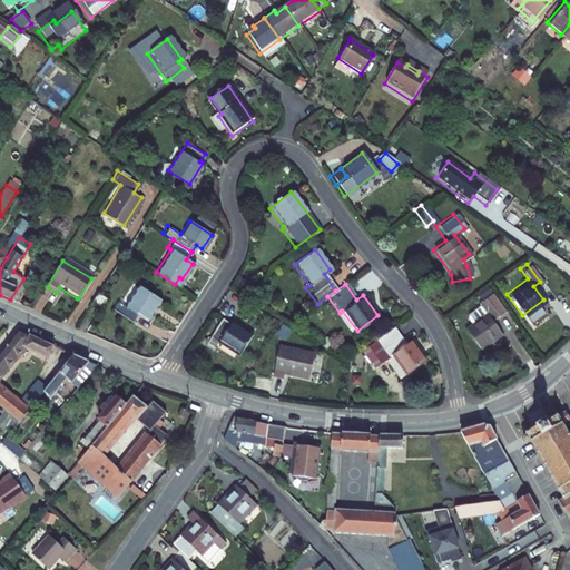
[(116,301),(110,308),(131,323),(136,315),(145,321),(159,300),(138,285),(124,306),(116,301)]
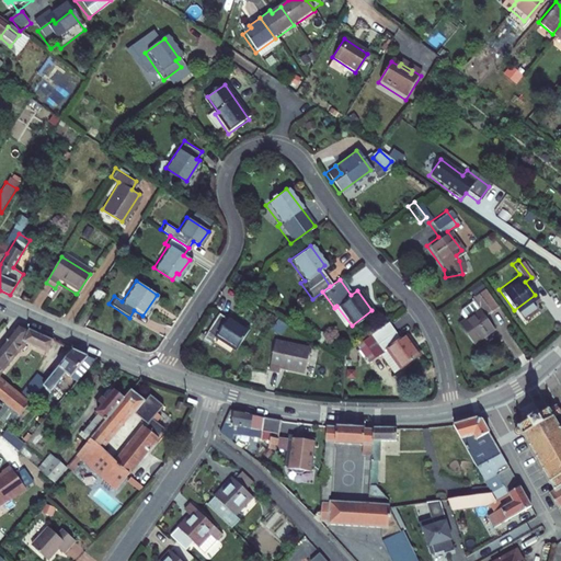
[(473,308),(454,322),(469,343),(489,328),(479,315),(492,306),(480,287),(466,297),(473,308)]
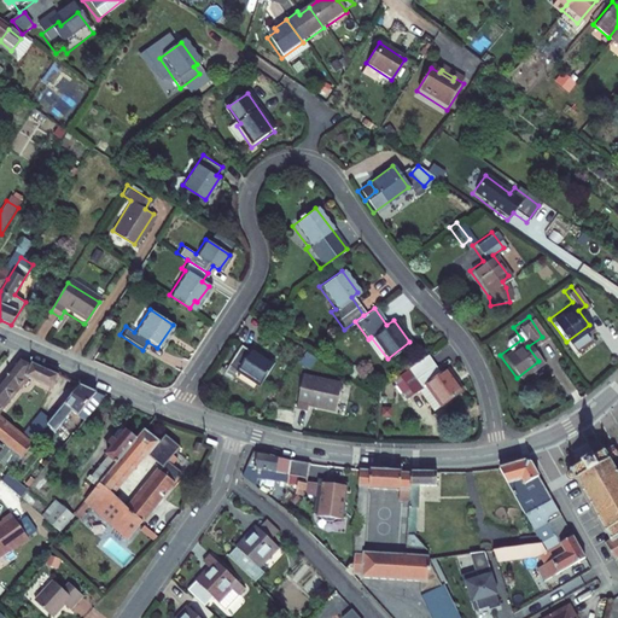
[(105,319),(98,330),(106,334),(114,324),(105,319)]
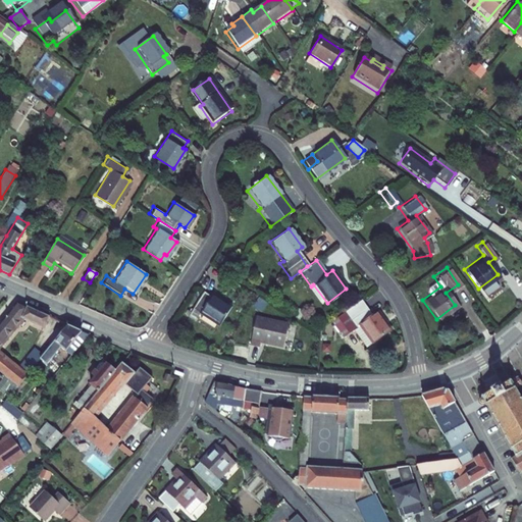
[(202,293),(186,317),(192,321),(197,314),(217,327),(230,307),(210,294),(208,297),(202,293)]
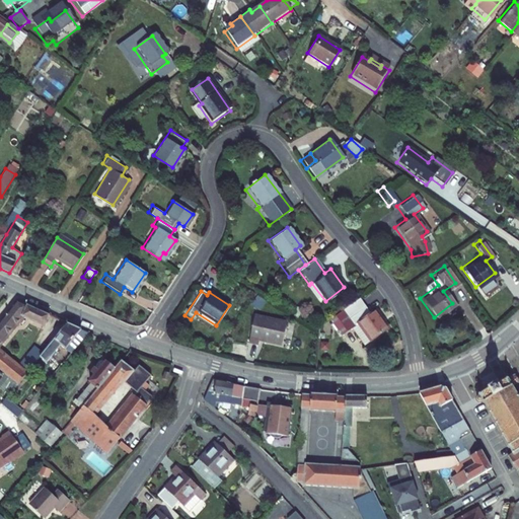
[(354,322),(368,342),(387,327),(373,309),(367,313),(356,298),(328,318),(340,334),(347,328),(354,322)]
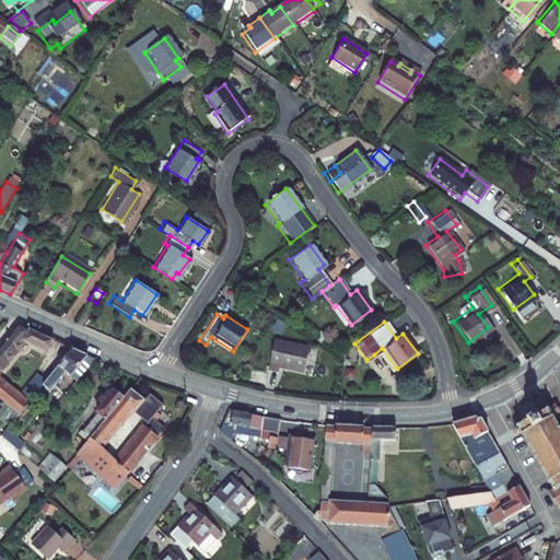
[(19,325),(0,346),(0,399),(6,404),(19,416),(47,382),(53,375),(43,366),(20,394),(0,377),(0,370),(25,341),(49,353),(55,341),(19,325)]
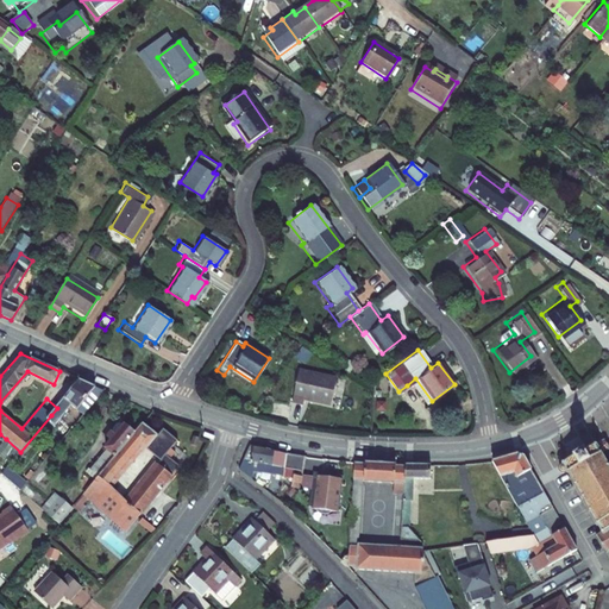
[(334,382),(296,372),(289,406),(300,408),(301,402),(327,409),(334,382)]
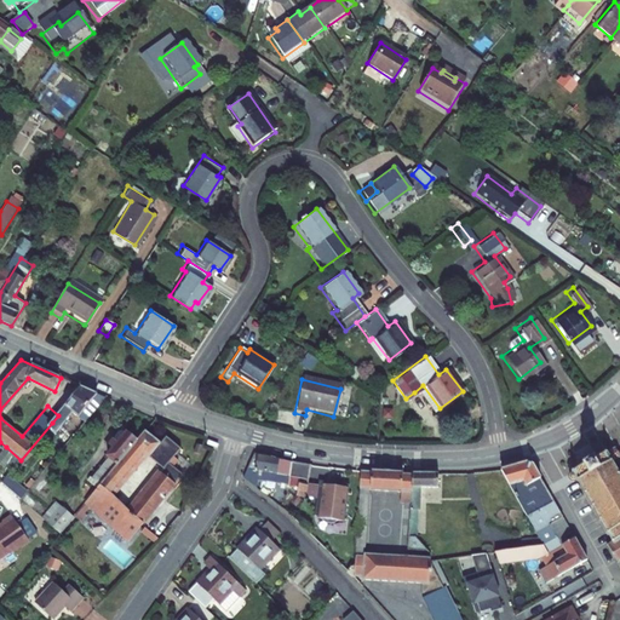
[(431,414),(440,408),(423,385),(414,392),(431,414)]
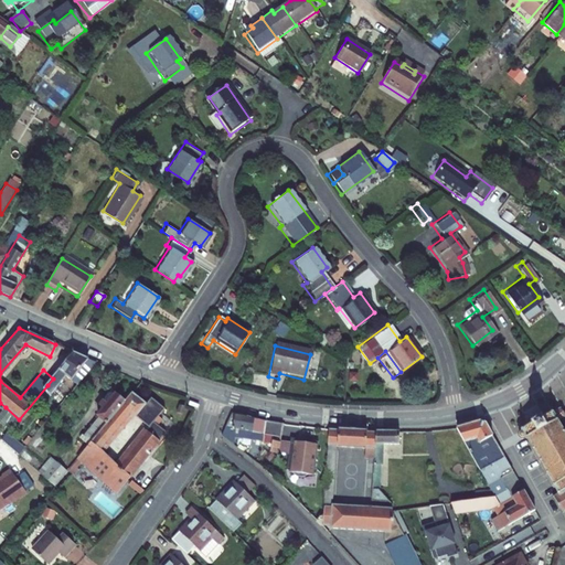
[(53,379),(48,385),(54,391),(67,375),(78,384),(96,363),(74,353),(53,379)]
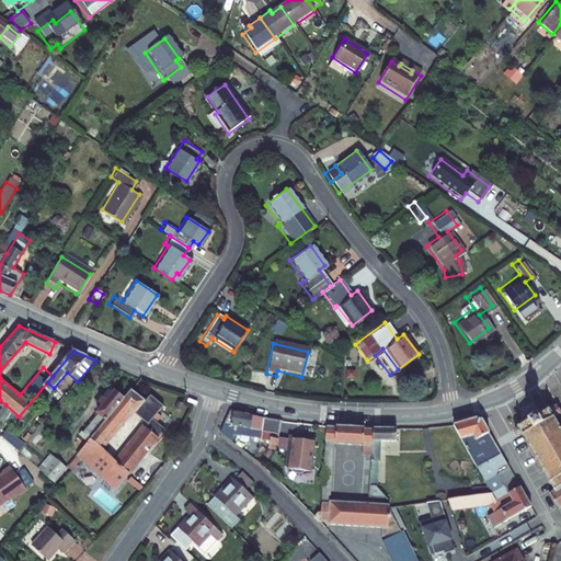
[(89,441),(123,400),(109,389),(94,405),(98,408),(92,414),(95,416),(81,434),(89,441)]
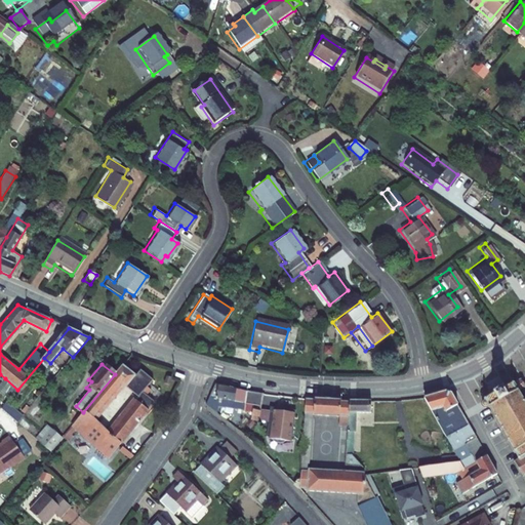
[(135,375),(123,365),(115,374),(83,412),(70,428),(108,459),(149,409),(136,399),(109,432),(94,418),(124,384),(127,386),(135,375)]
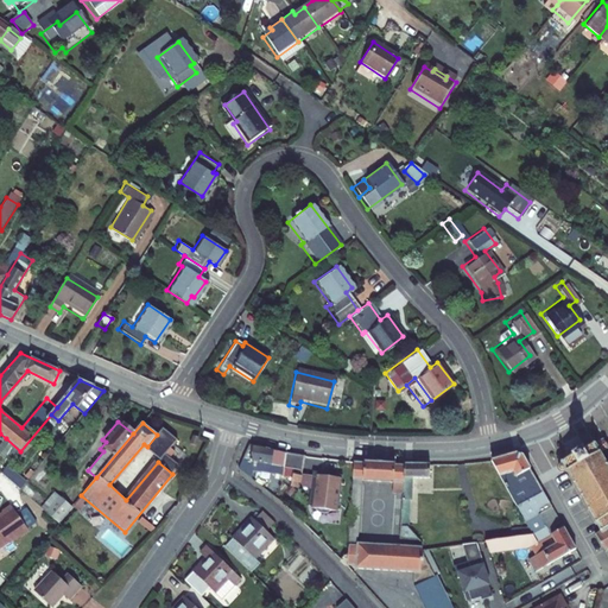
[(6,438),(0,444),(0,454),(10,462),(20,451),(6,438)]
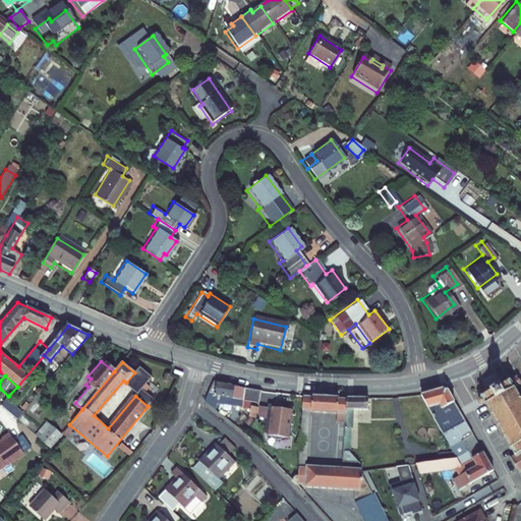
[(520,386),(519,383),(508,389),(506,386),(508,385),(507,384),(505,385),(504,384),(502,385),(503,386),(488,394),(487,393),(485,394),(486,395),(484,396),(485,398),(487,397),(489,400),(482,404),(480,404),(482,410),(484,410),(487,409),(495,421),(493,422),(494,424),(496,423),(503,435),(501,436),(502,438),(503,437),(508,446),(507,447),(508,449),(509,447),(517,461),(513,464),(513,463),(511,463),(512,465),(510,466),(511,468),(514,467),(520,478),(518,479),(519,481),(520,480),(520,479),(520,397),(518,393),(520,390),(520,386)]
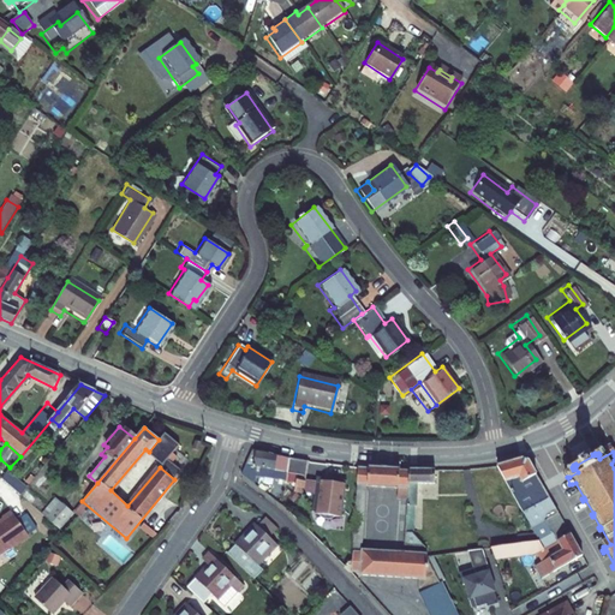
[(262,472),(279,475),(281,461),(258,458),(250,457),(244,472),(254,482),(255,477),(261,477),(262,472)]
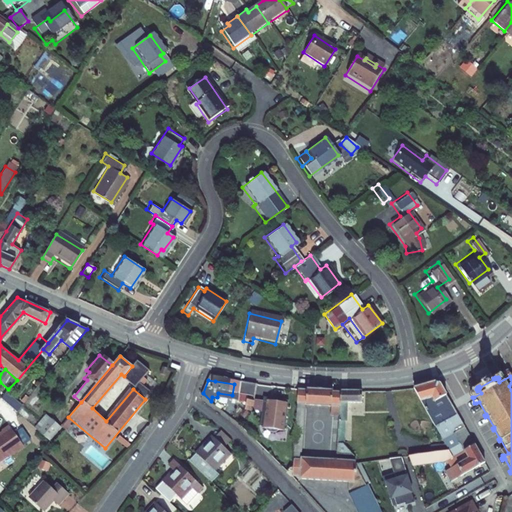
[(453,432),(466,426),(441,382),(436,381),(413,387),(450,450),(454,463),(467,456),(453,432)]
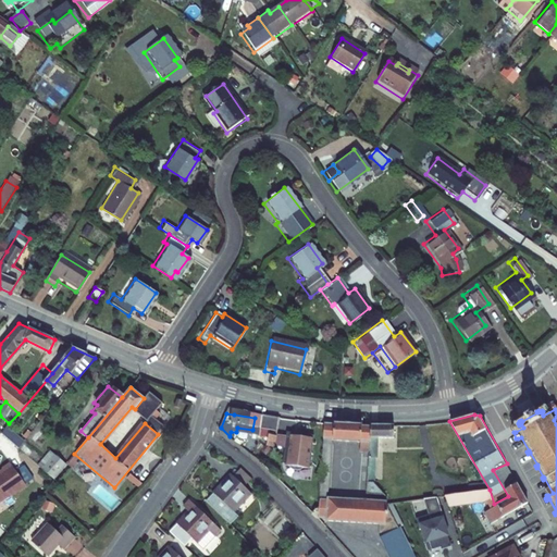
[(158,434),(163,429),(153,417),(148,421),(158,434)]
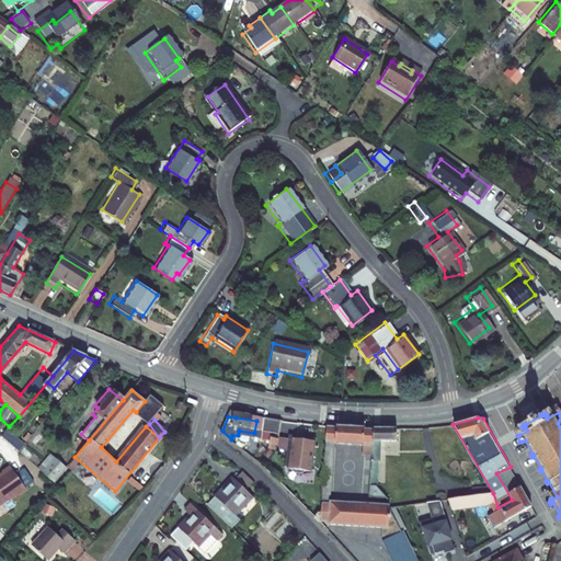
[(279,423),(256,421),(254,433),(259,434),(268,434),(278,435),(279,423)]
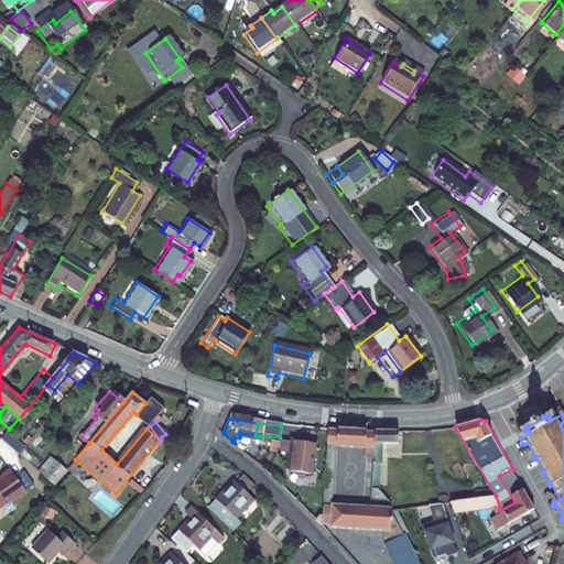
[(26,443),(9,429),(1,440),(18,454),(26,443)]
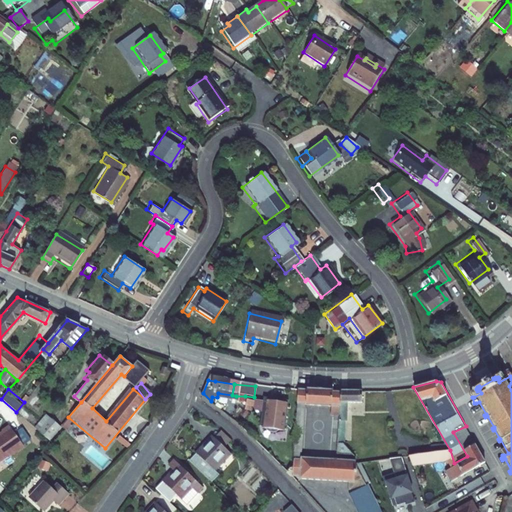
[(295,406),(303,407),(330,409),(330,418),(335,418),(336,458),(354,460),(345,449),(339,449),(340,432),(338,395),(296,392),(295,406)]
